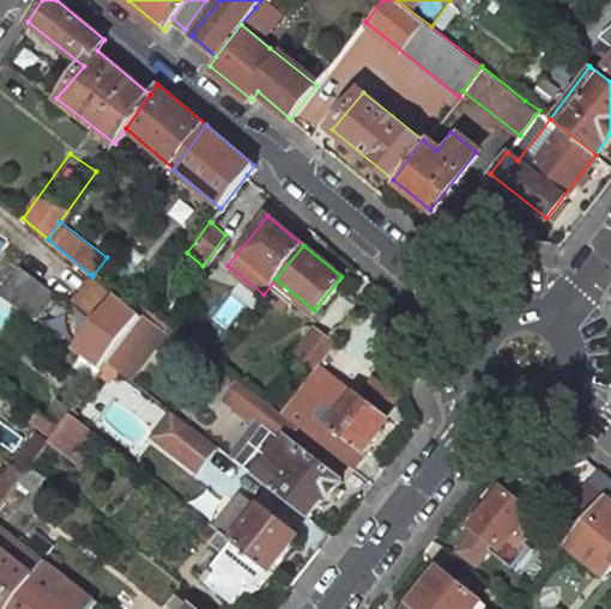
[(53,292),(17,265),(0,286),(0,294),(34,318),(53,292)]
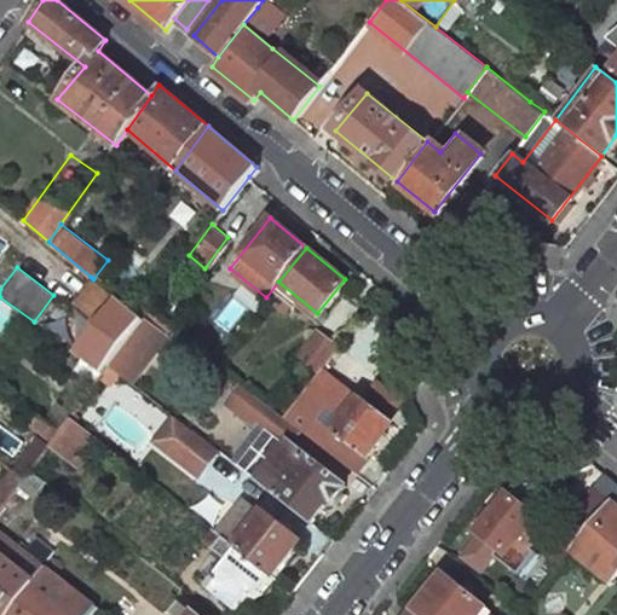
[(93,279),(91,277),(73,301),(98,320),(75,350),(102,370),(108,363),(142,318),(140,317),(93,279)]
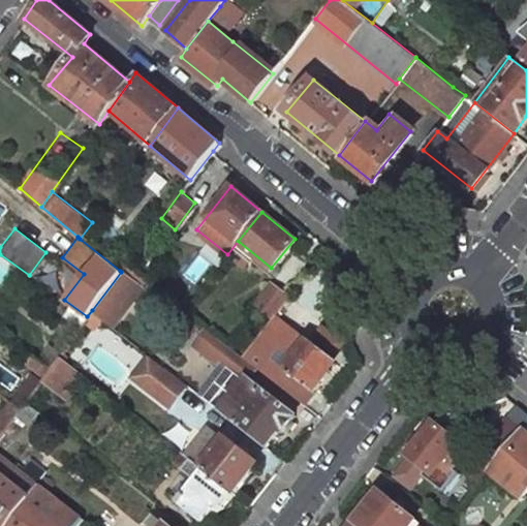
[(290,289),(274,277),(256,296),(274,310),(290,289)]
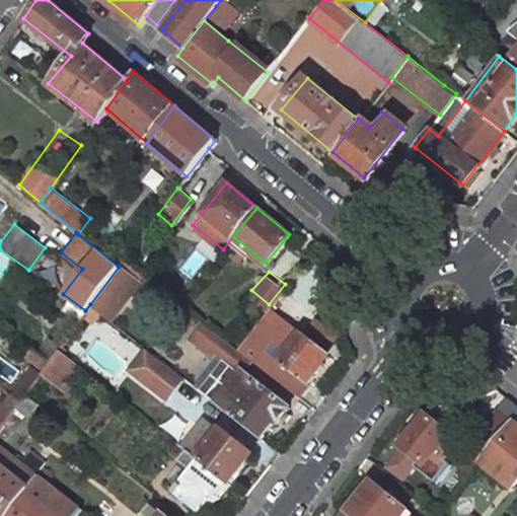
[(300,333),(267,307),(257,319),(235,347),(250,358),(256,363),(266,370),(297,394),(323,361),(319,358),(324,352),(300,333)]
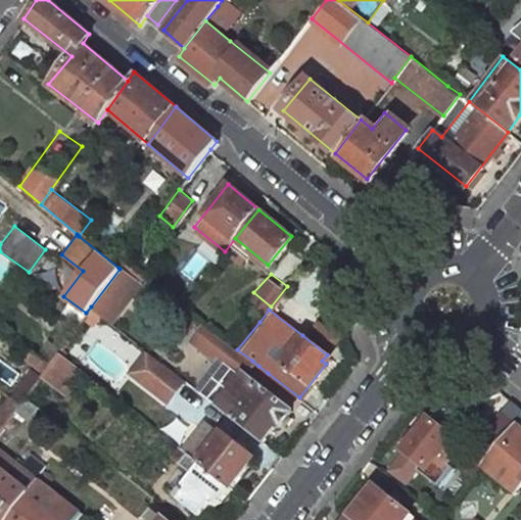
[(252,361),(237,349),(202,322),(189,338),(215,358),(217,355),(241,374),(217,405),(262,439),(275,423),(278,425),(291,409),(244,372),(252,361)]
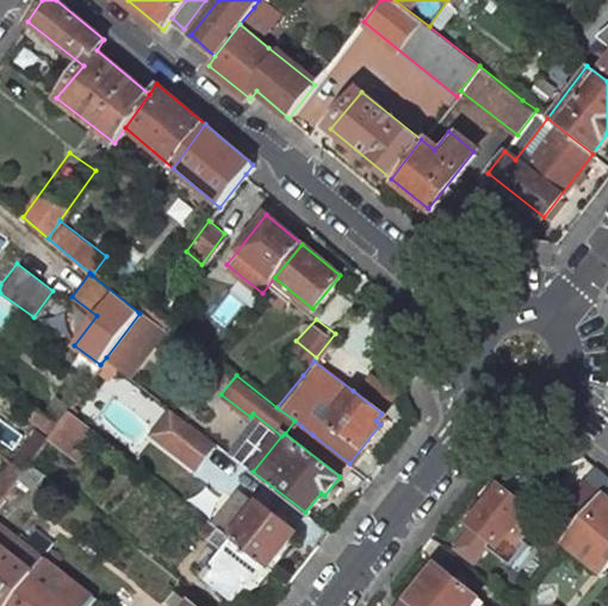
[(70,405),(54,393),(42,411),(57,422),(67,408),(70,405)]
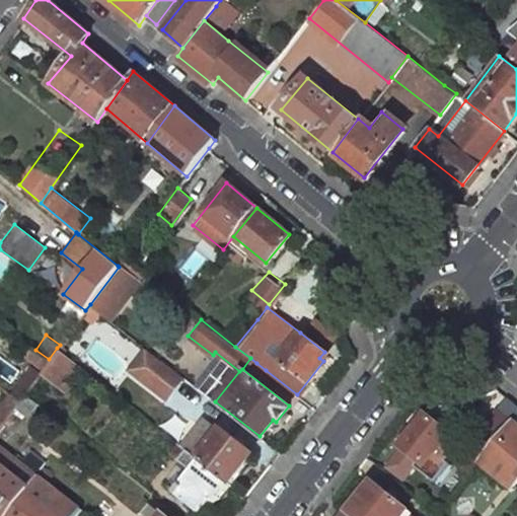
[(35,350),(31,346),(23,357),(41,369),(49,359),(35,350)]
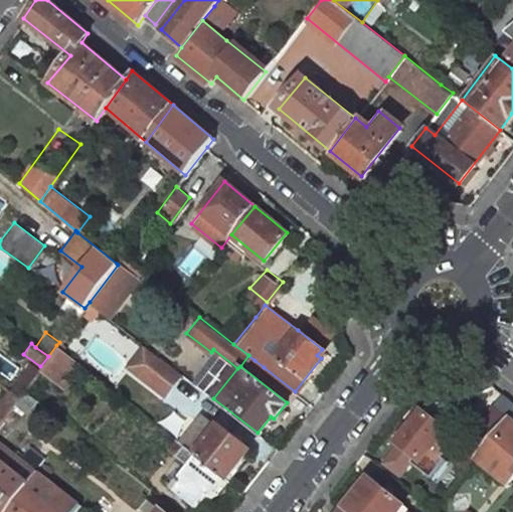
[(73,358),(56,345),(48,356),(40,366),(57,380),(73,358)]
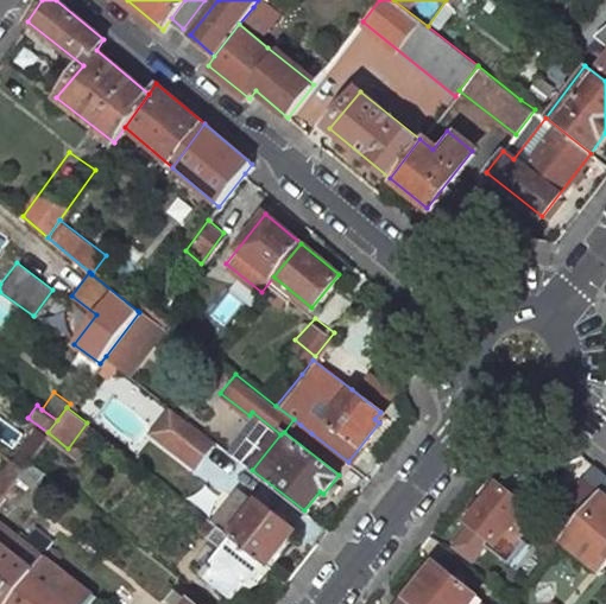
[(213,439),(182,415),(163,439),(194,463),(213,439)]
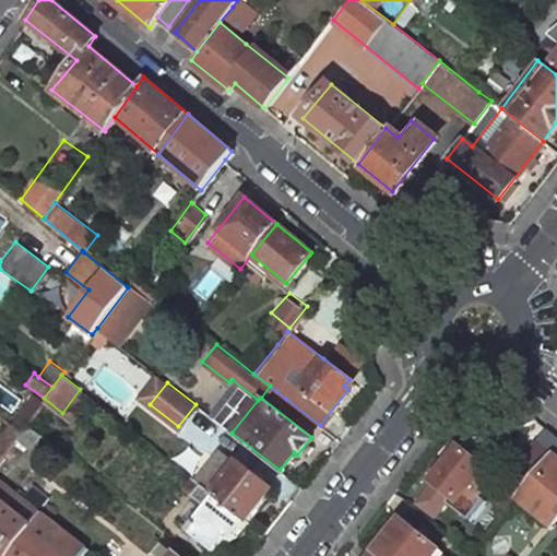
[(0,457),(2,454),(21,430),(8,422),(0,432),(0,457)]
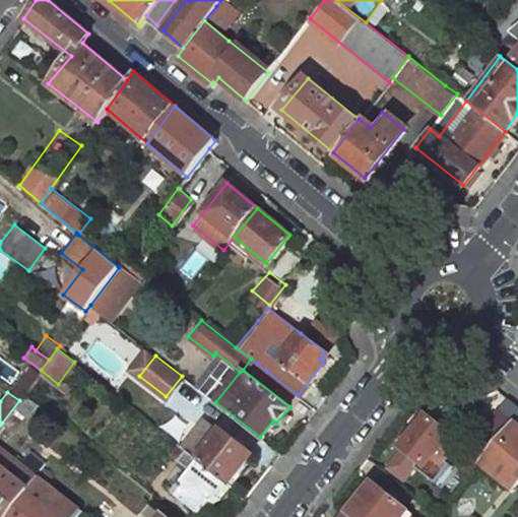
[(35,401),(24,393),(19,400),(2,423),(12,431),(35,401)]
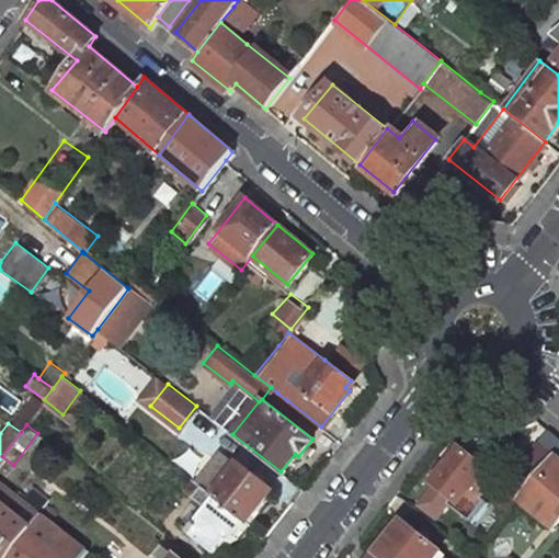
[(511,505),(517,498),(554,453),(536,441),(494,491),(511,505)]
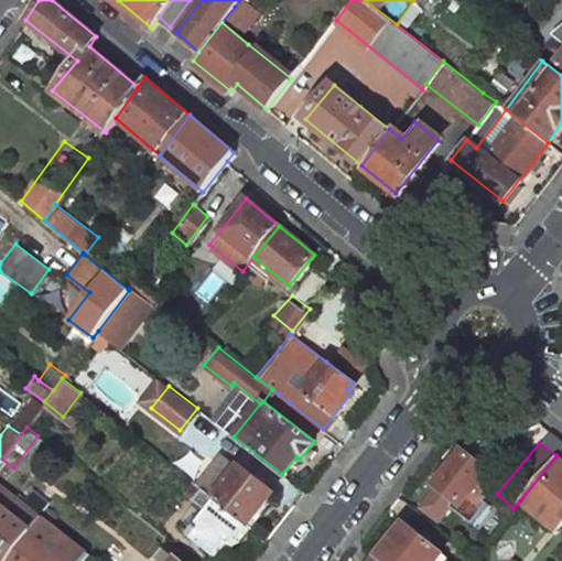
[(433,483),(461,505),(469,492),(476,496),(481,500),(498,477),(494,474),(486,468),(493,460),(475,445),(469,454),(461,449),(433,483)]
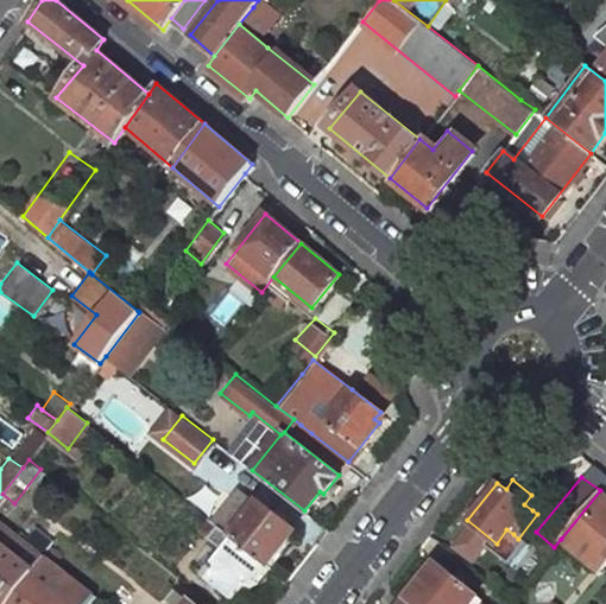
[(605,495),(600,490),(561,539),(598,568),(605,558),(605,495)]
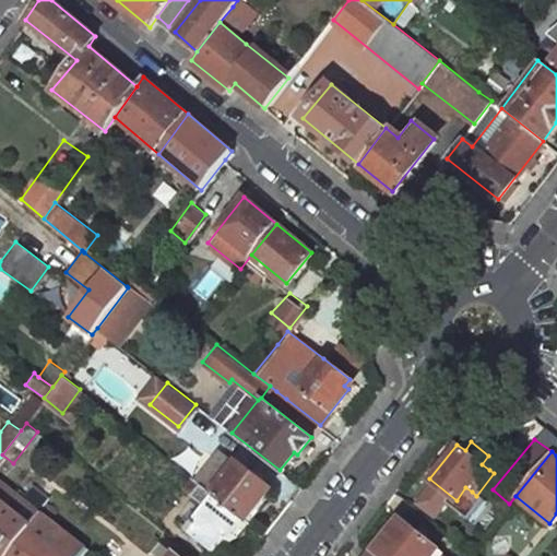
[(271,487),(238,461),(212,493),(246,520),(271,487)]
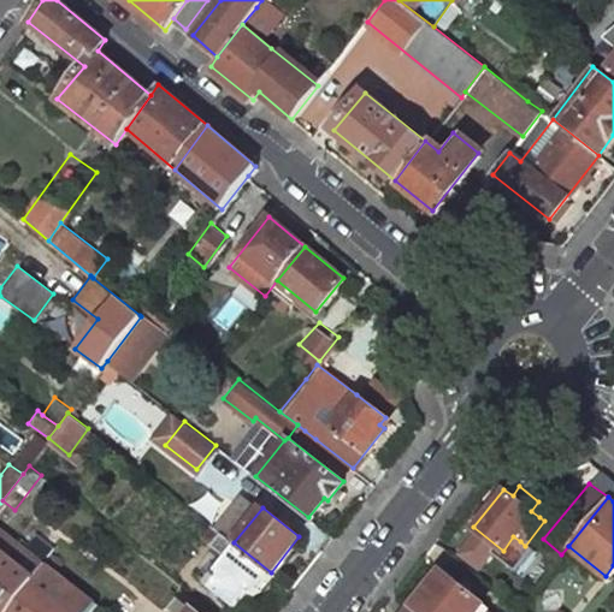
[(87,611),(95,602),(0,527),(0,611),(87,611)]
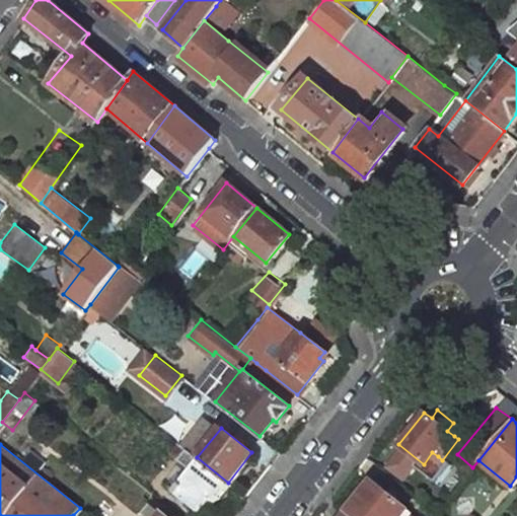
[(228,483),(197,457),(171,490),(199,511),(209,498),(216,498),(228,483)]
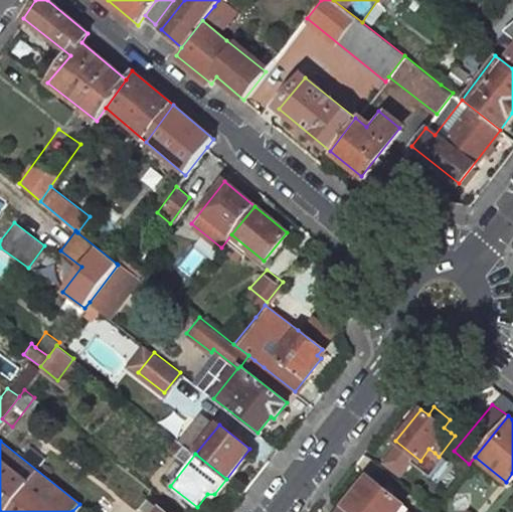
[(403,503),(368,476),(343,507),(349,511),(406,511),(400,507),(403,503)]
